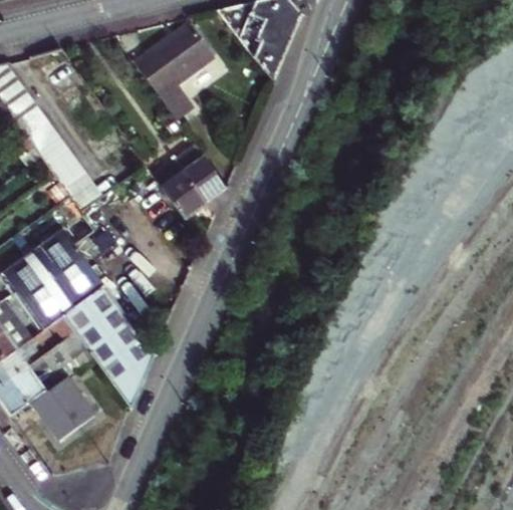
[(246,0),(216,7),(274,78),(301,13),(292,3),(289,0),(246,0)]
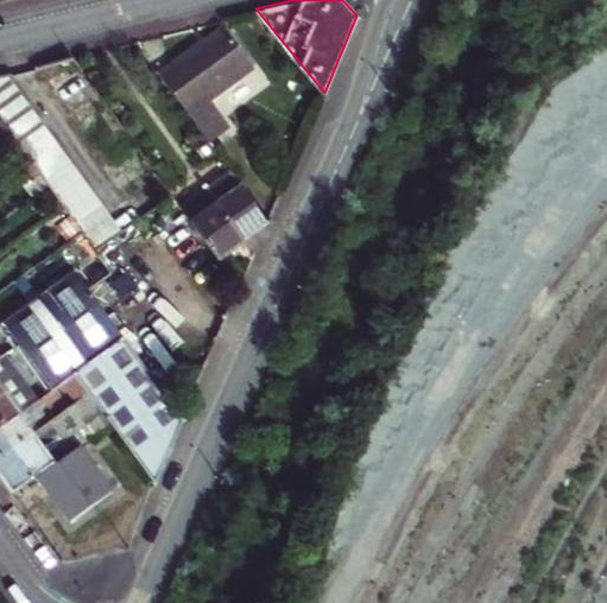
[(252,65),(220,24),(196,40),(157,70),(207,137),(227,122),(208,96),(252,65)]
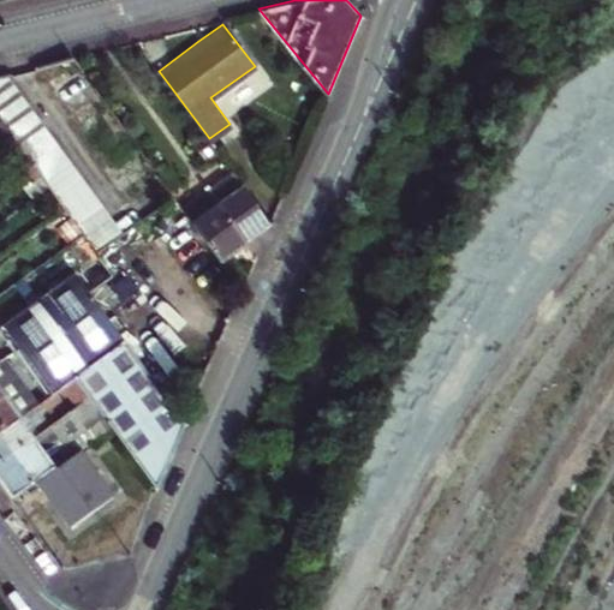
[(123,234),(7,73),(0,75),(0,118),(3,121),(18,143),(69,213),(81,228),(97,252),(123,234)]
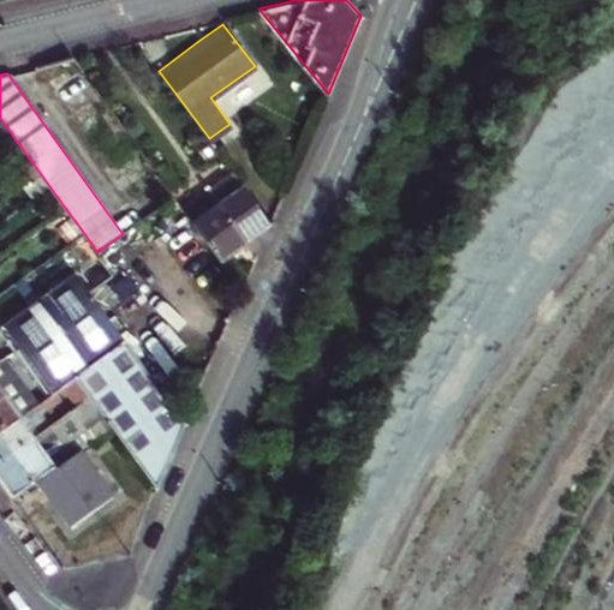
[(0,123),(0,155),(18,143),(3,121),(0,123)]
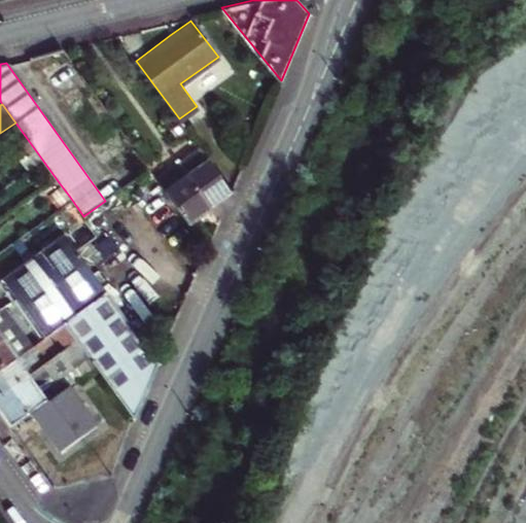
[(233,193),(201,148),(156,181),(191,229),(215,212),(214,208),(232,194),(233,193)]
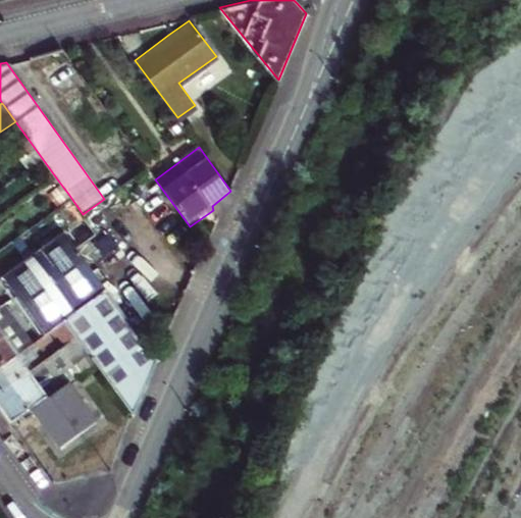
[(68,194),(58,180),(46,190),(55,203),(68,194)]
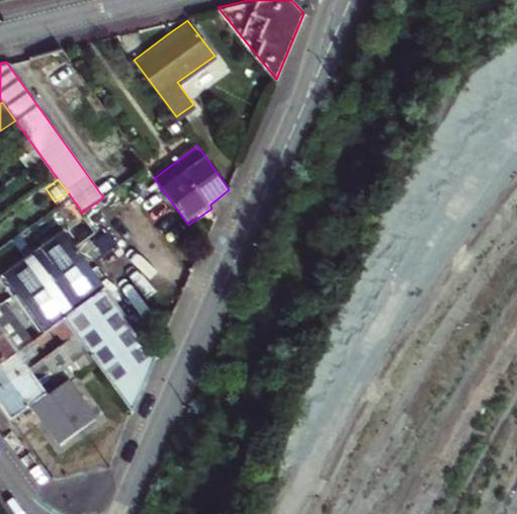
[(83,215),(4,272),(46,331),(64,318),(107,286),(77,243),(94,230),(83,215)]
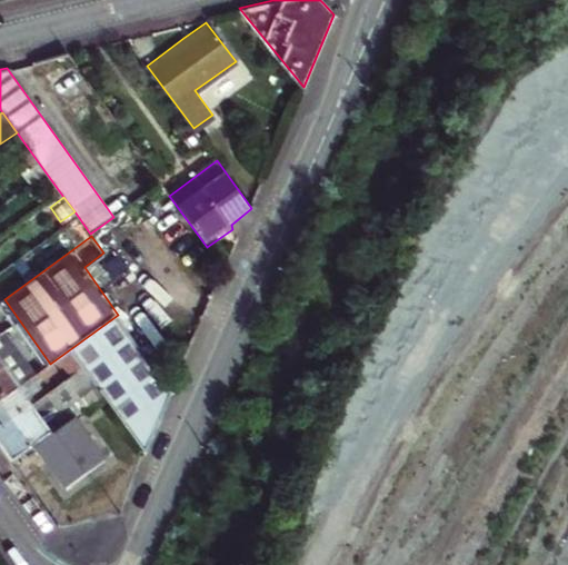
[(170,395),(172,393),(118,315),(70,349),(83,368),(105,397),(146,454),(160,419),(170,395)]
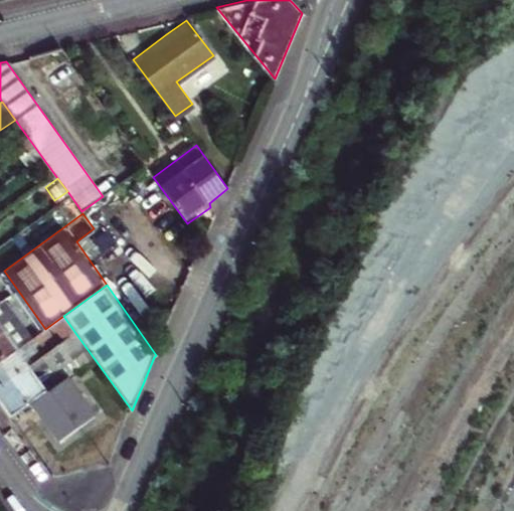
[(0,361),(31,339),(0,297),(0,361)]
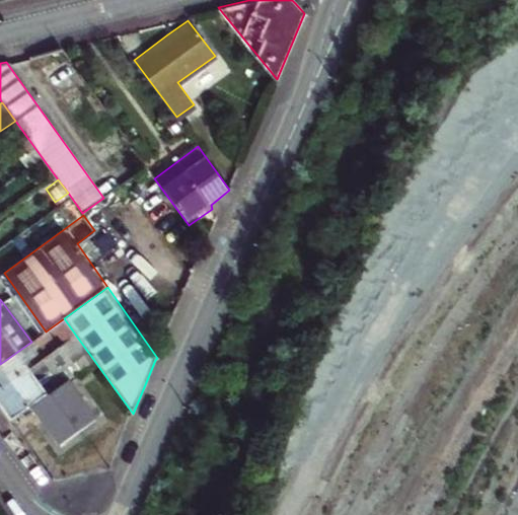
[(31,342),(0,364),(0,390),(42,361),(33,349),(39,345),(34,340),(31,342)]
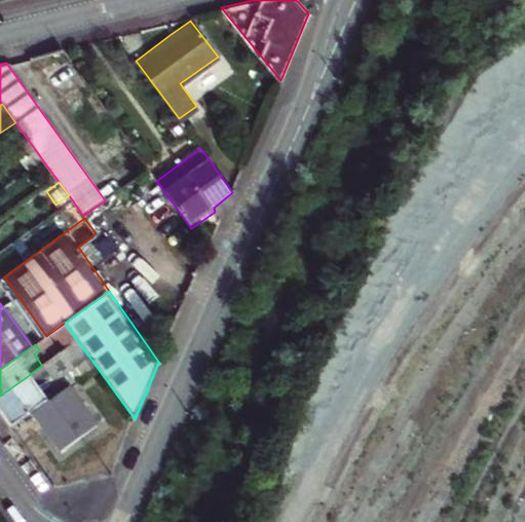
[(63,351),(42,366),(0,396),(0,407),(4,412),(13,426),(35,410),(47,402),(40,392),(50,383),(74,367),(63,351)]
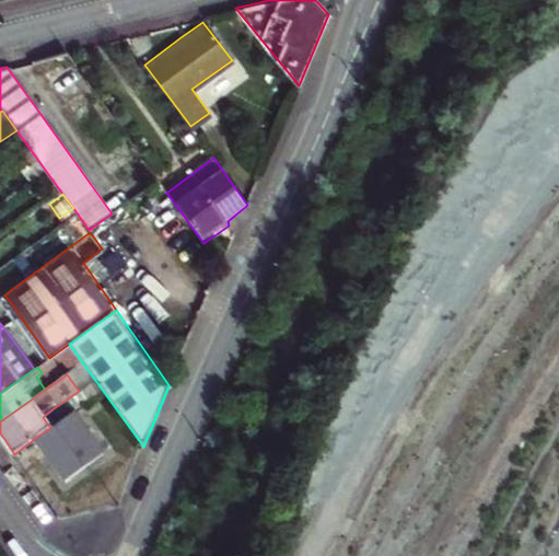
[(43,417),(50,428),(61,419),(54,408),(43,417)]
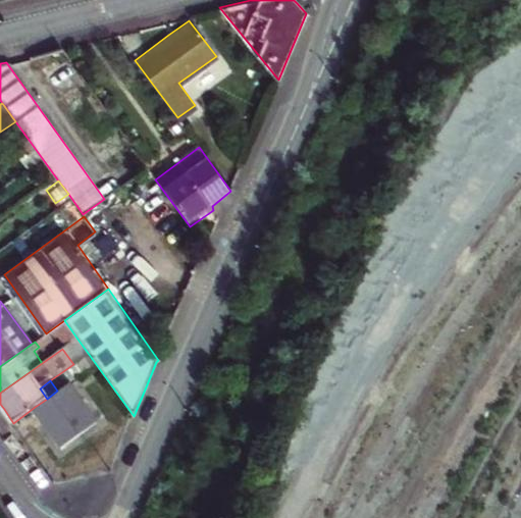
[(57,391),(47,399),(35,407),(48,425),(60,444),(96,417),(70,381),(57,391)]
